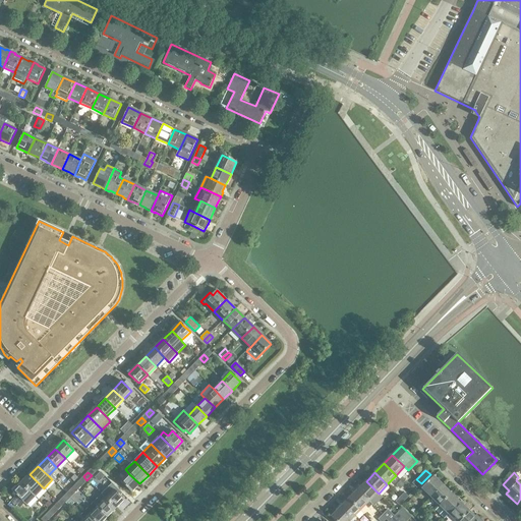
[(44,488),(30,474),(21,483),(36,497),(44,488)]
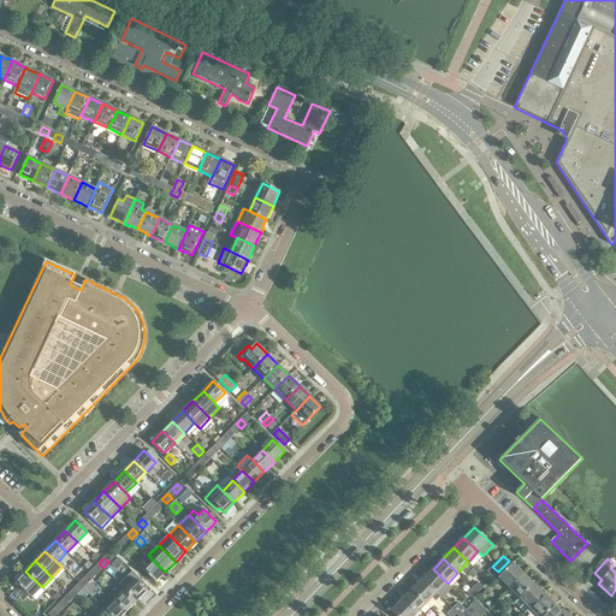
[(155,582),(165,572),(153,561),(143,570),(155,582)]
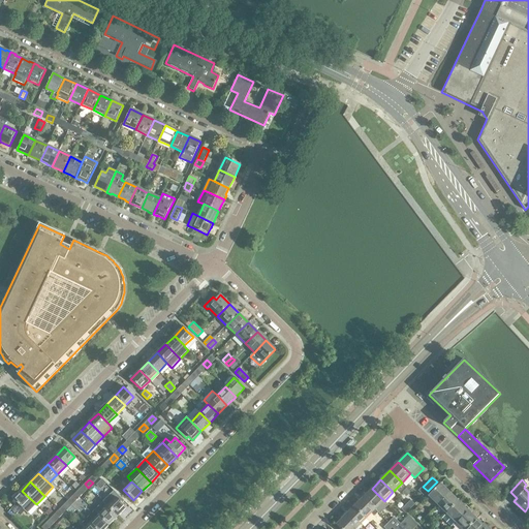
[(449,493),(440,484),(429,496),(438,505),(449,493)]
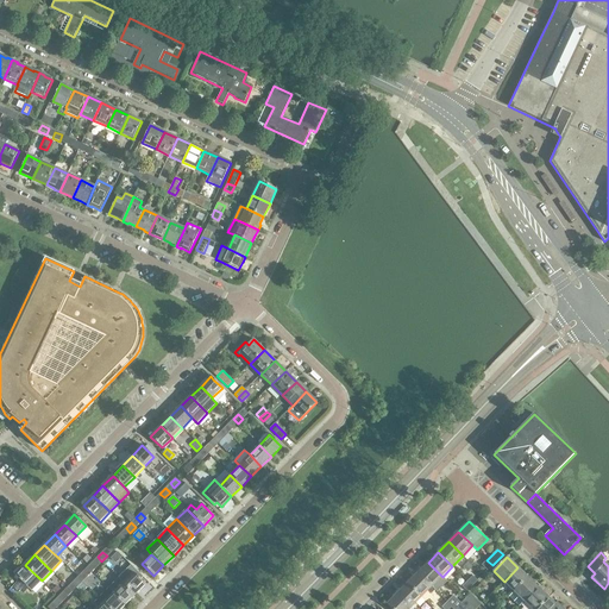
[(493,565),(487,560),(482,565),(488,570),(493,565)]
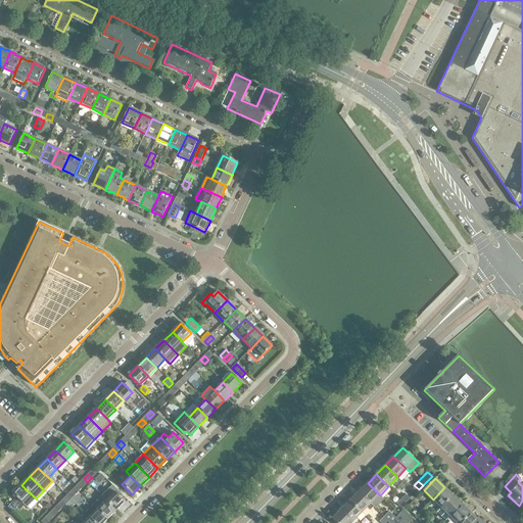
[(79,490),(83,486),(80,482),(75,486),(79,490)]
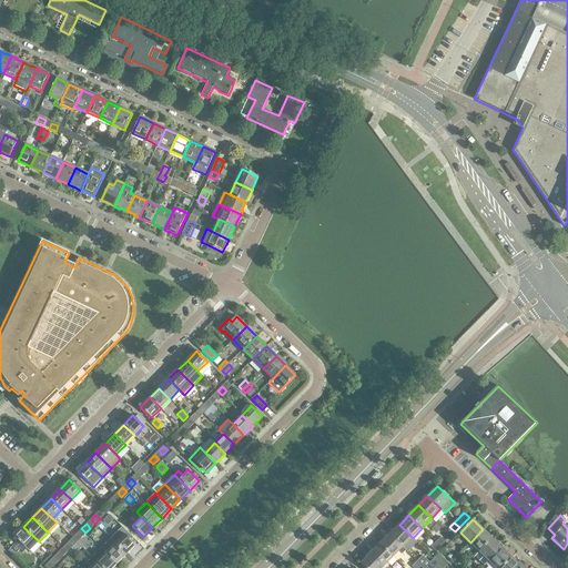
[(413,538),(399,525),(389,535),(403,547),(406,550),(407,551),(417,543),(413,538)]
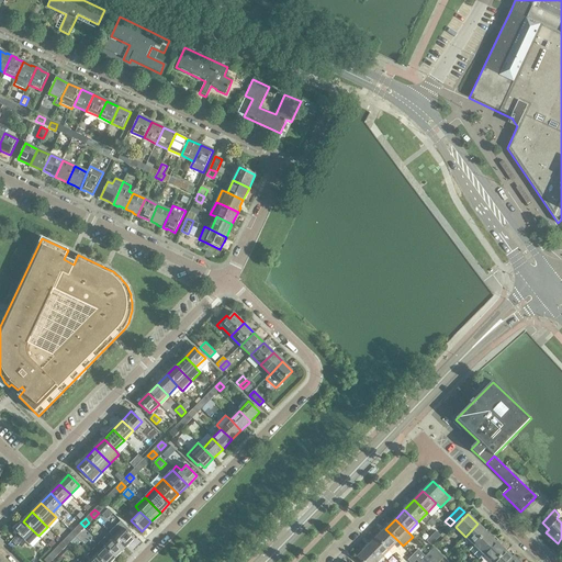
[(38,536),(23,521),(13,530),(19,536),(15,539),(20,543),(21,546),(24,541),(29,546),(38,536)]
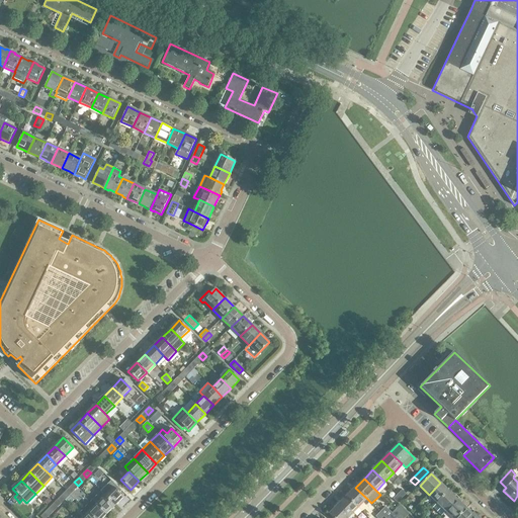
[(111,481),(108,484),(110,485),(102,493),(105,496),(115,505),(123,497),(119,493),(121,491),(111,481)]
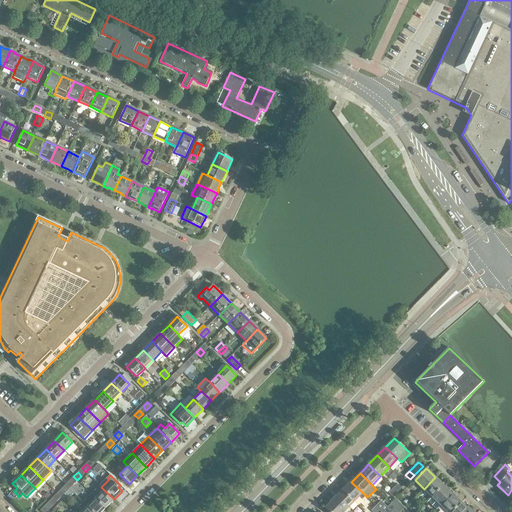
[(444,485),(435,477),(424,489),(432,497),(444,485)]
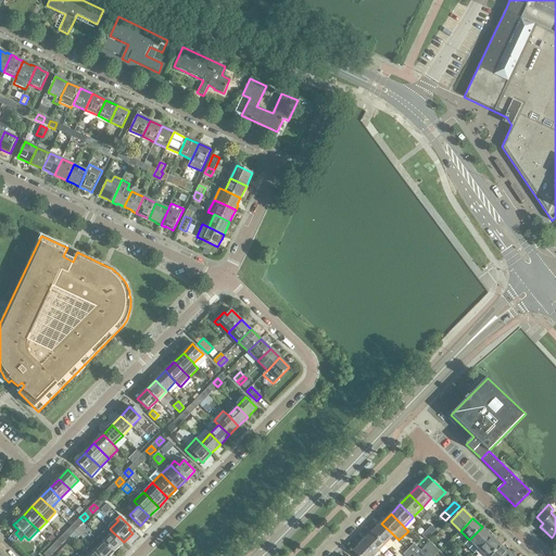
[(75,531),(79,526),(75,522),(71,527),(75,531)]
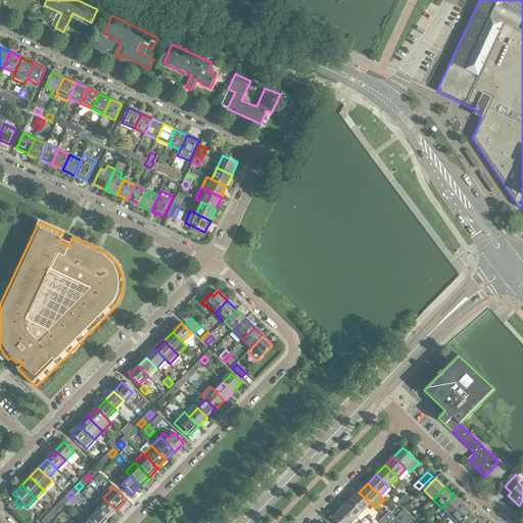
[(371,504),(359,492),(350,501),(363,513),(368,508),(370,511),(374,507),(371,504)]
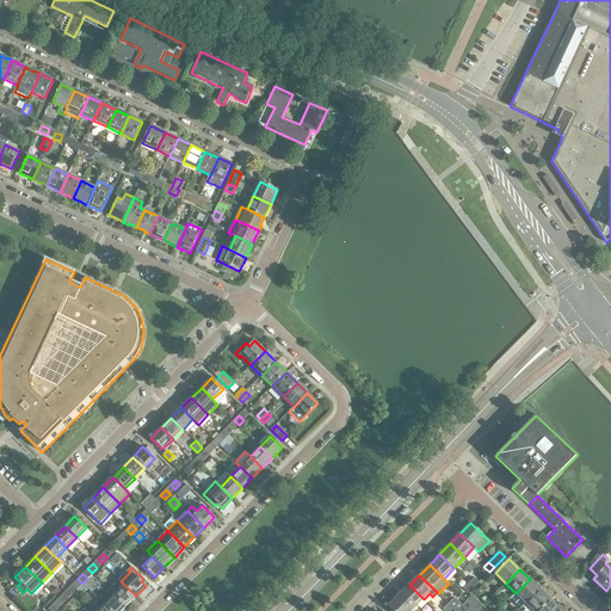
[(474,578),(469,582),(474,587),(479,582),(474,578)]
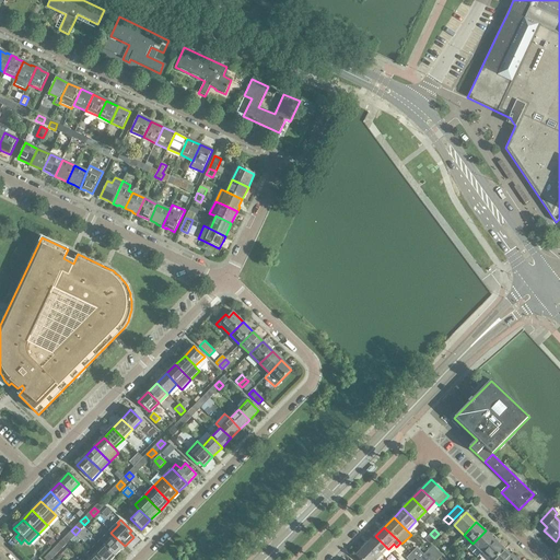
[(496,540),(486,531),(473,544),(468,549),(478,558),(482,553),(496,540)]
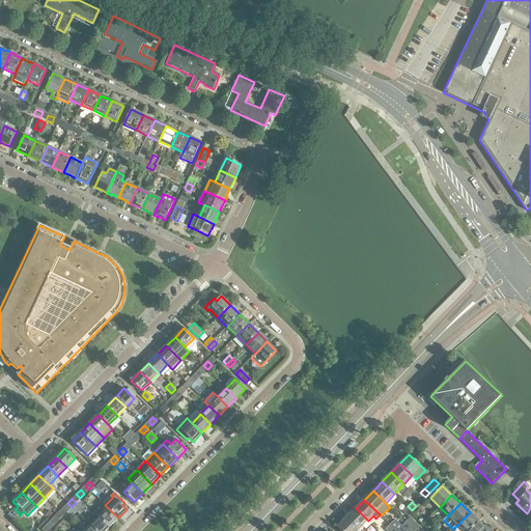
[(109,527),(118,518),(108,508),(105,505),(103,504),(94,512),(99,516),(109,527)]
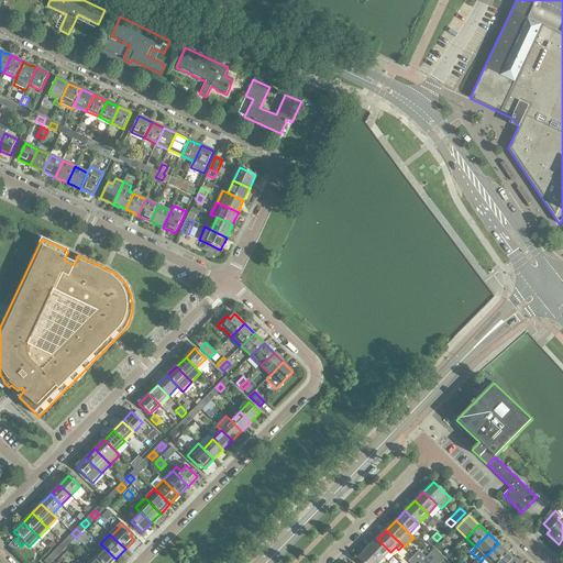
[(437,541),(432,537),(428,542),(432,547),(437,541)]
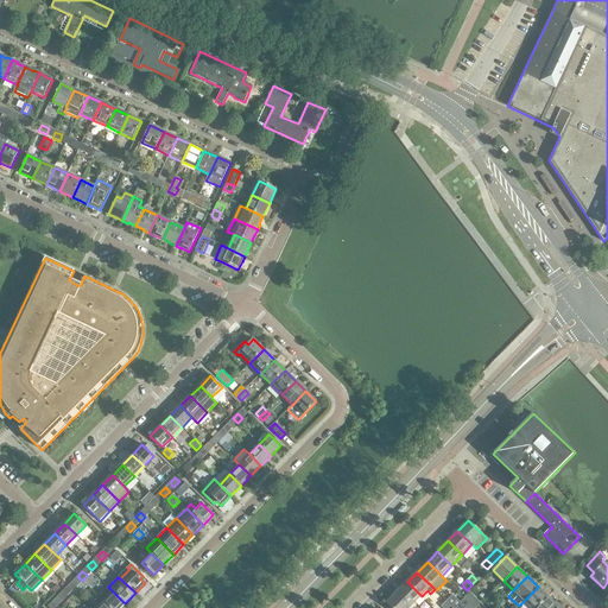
[(73,590),(77,586),(73,581),(68,586),(73,590)]
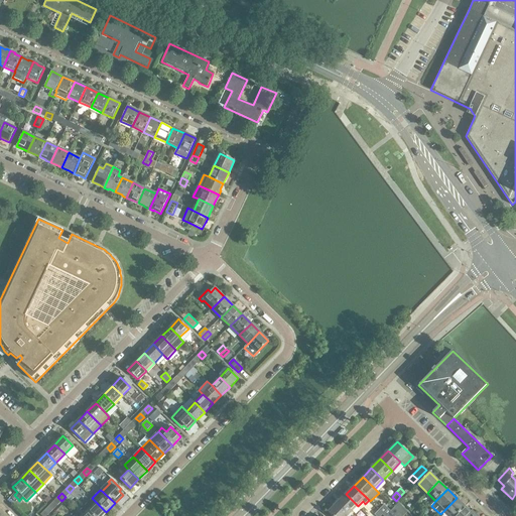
[(358,506),(346,494),(337,503),(349,515),(358,506)]
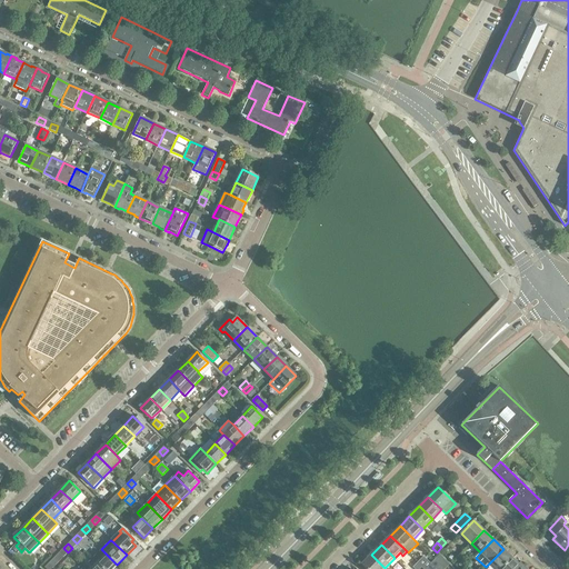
[(102,568),(112,568),(117,565),(106,553),(101,549),(92,559),(102,568)]
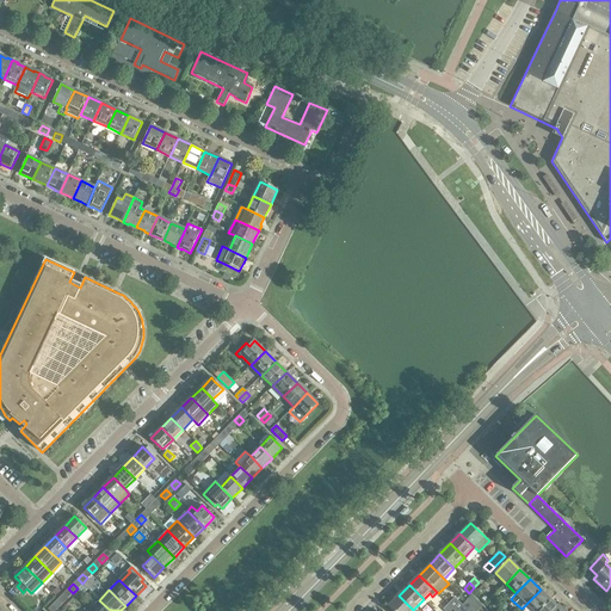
[(538,610),(550,599),(541,590),(526,604),(534,610),(538,610)]
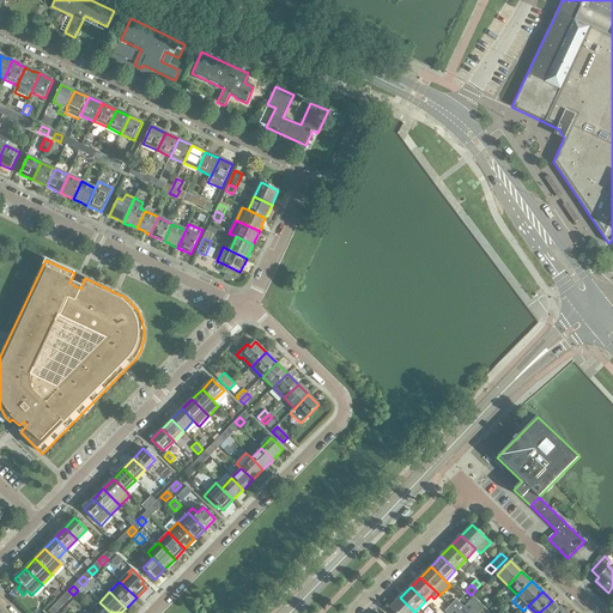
[(68,600),(64,595),(58,601),(62,606),(68,600)]
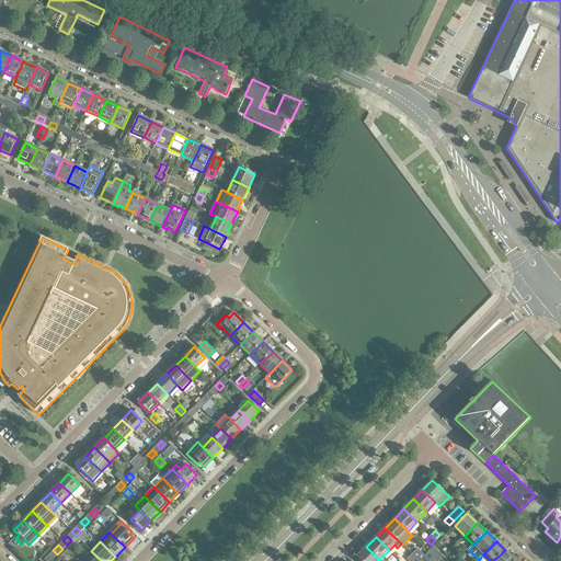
[(378,560),(379,560),(366,547),(357,557),(361,560),(378,560)]
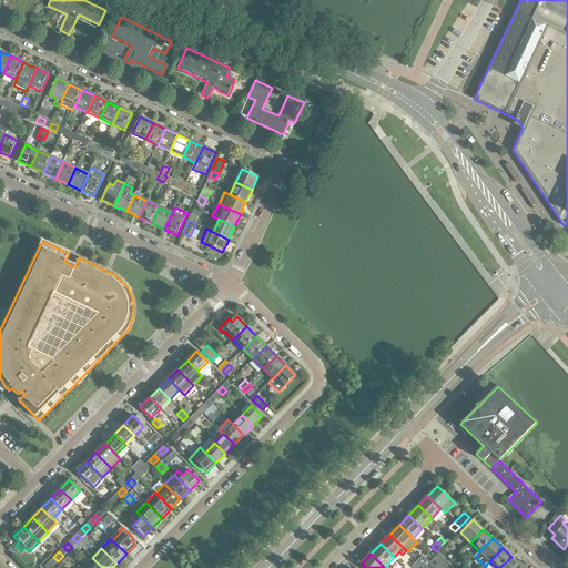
[(438,554),(434,558),(439,563),(444,558),(438,554)]
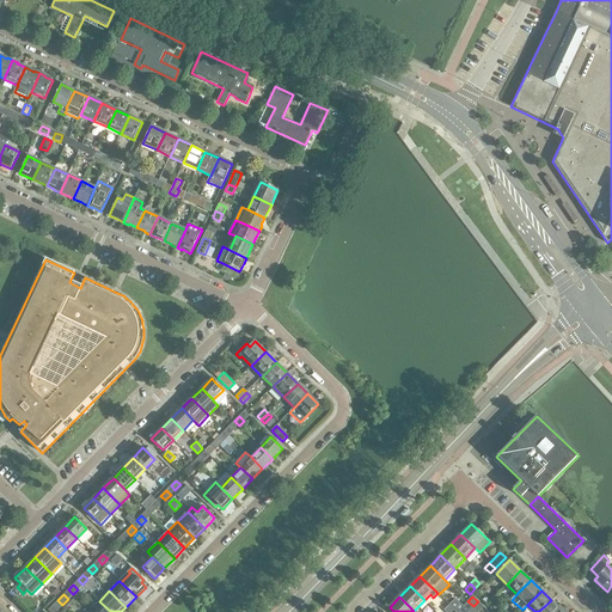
[(453,600),(450,605),(454,610),(453,610),(454,611),(457,611),(458,611),(463,606),(457,600),(453,600)]
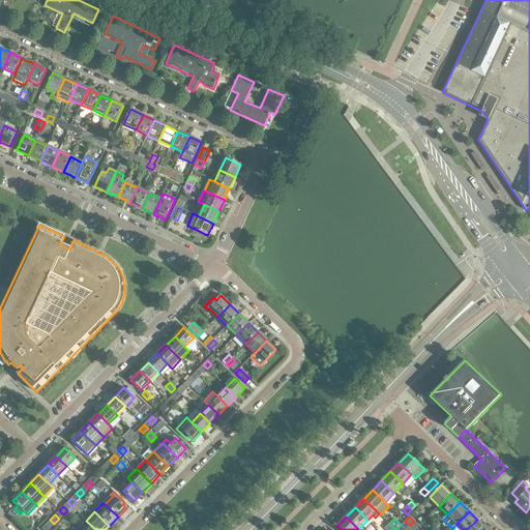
[(484,529),(487,529),(477,520),(467,529),(484,529)]
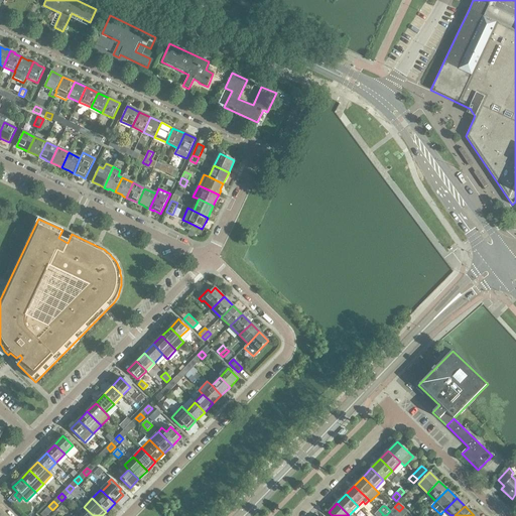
[(93,515),(84,507),(80,510),(84,515),(83,515),(93,515)]
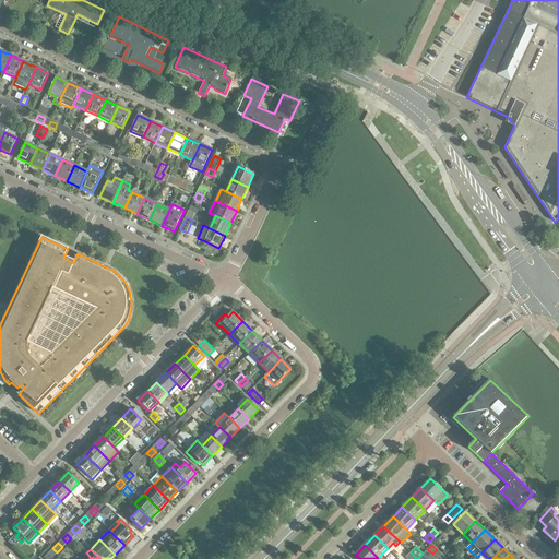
[(437,558),(432,554),(427,549),(423,554),(428,558),(437,558)]
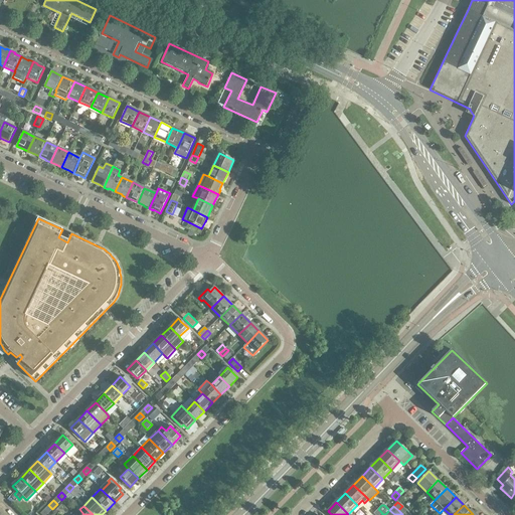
[(402,514),(406,511),(402,506),(398,510),(402,514)]
